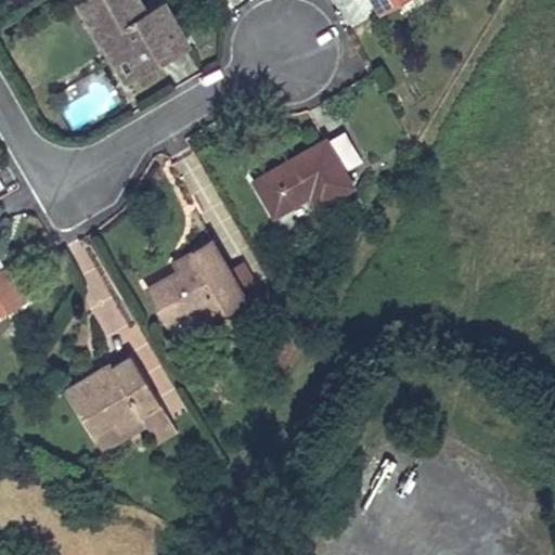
[(127,51),(139,72),(189,42),(165,1),(147,12),(142,15),(132,0),(84,0),(79,3),(102,41),(104,40),(116,33),(127,51)]
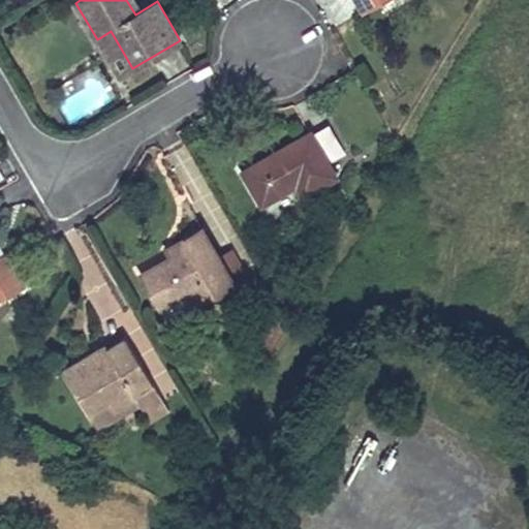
[(133,0),(126,0),(135,14),(141,11),(133,0)]
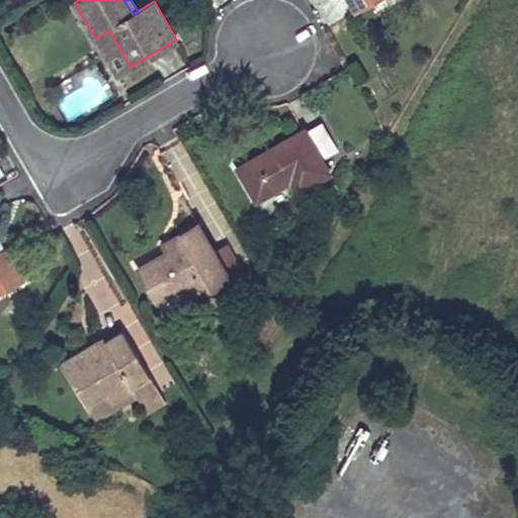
[(351,0),(356,10),(373,0),(351,0)]
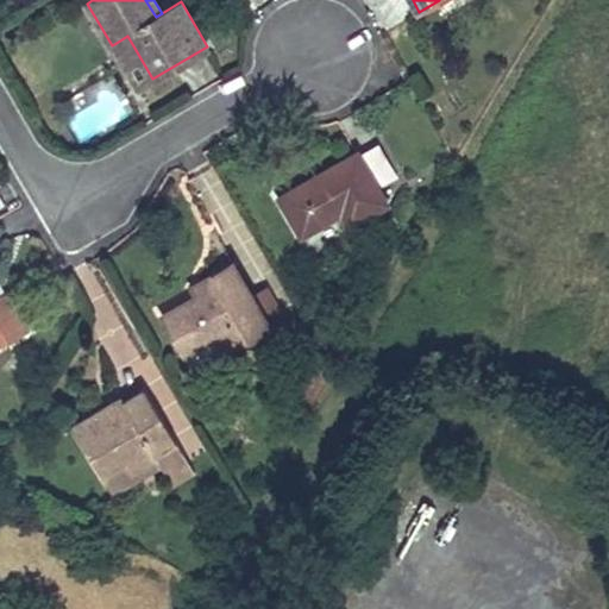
[(114,44),(126,63),(139,56),(127,36),(114,44)]
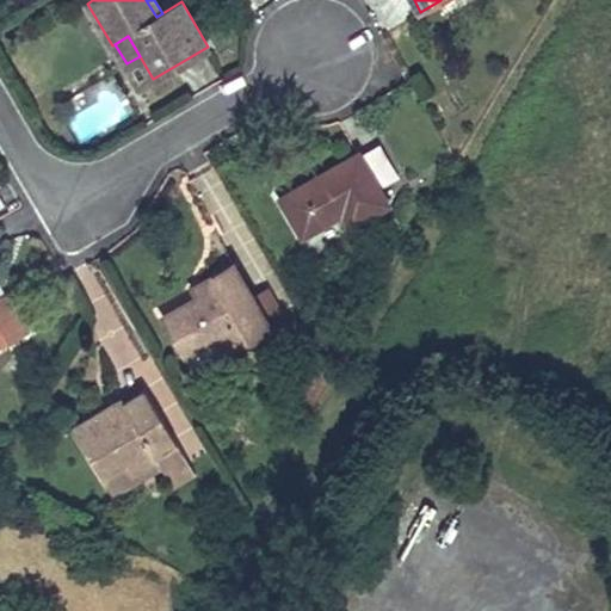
[(153,79),(140,56),(127,63),(140,86),(153,79)]
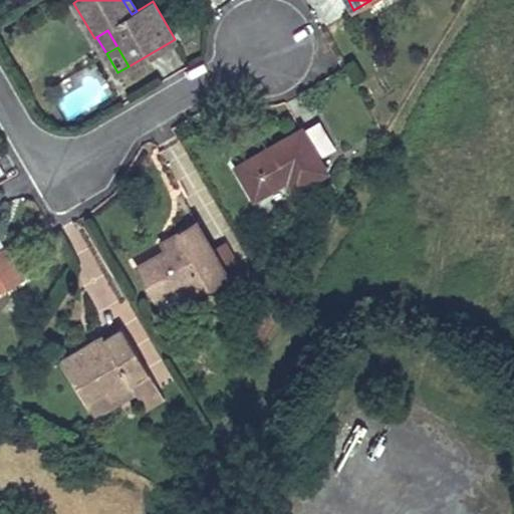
[(68,122),(109,97),(95,74),(54,98),(68,122)]
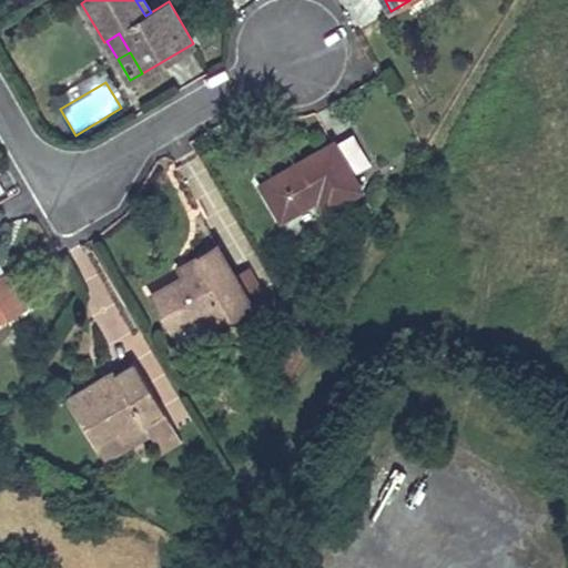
[(334,145),(333,143),(261,185),(281,220),(312,202),(311,199),(316,195),(318,199),(325,211),(361,190),(351,174),(369,164),(352,134),(334,145)]
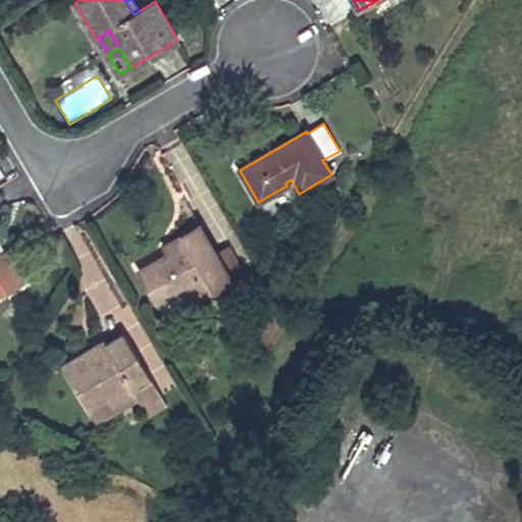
[(95,343),(139,326),(97,218),(69,228),(92,285),(81,290),(92,321),(88,322),(95,343)]
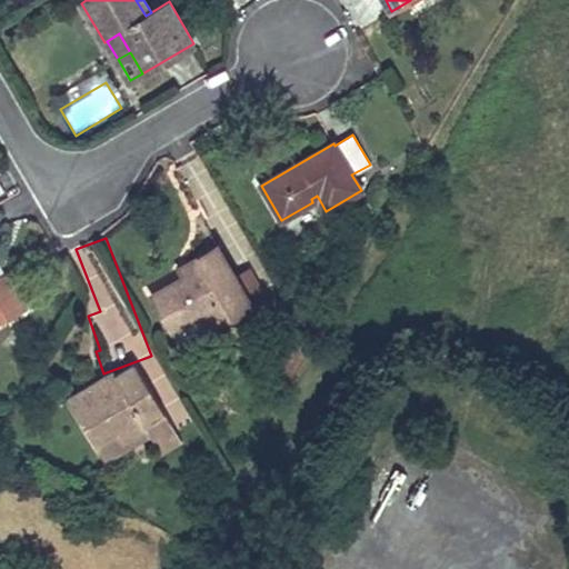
[(186,276),(152,295),(172,330),(203,312),(212,329),(252,307),(238,281),(219,247),(189,263),(193,271),(186,276)]
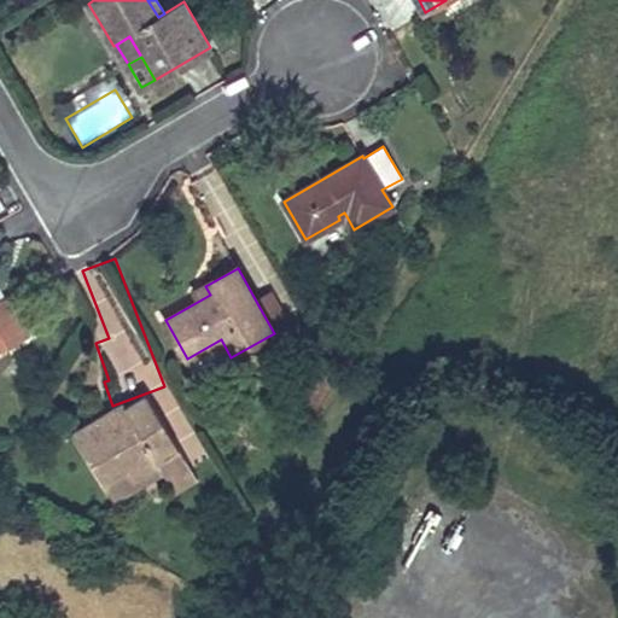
[(202,299),(210,295),(205,286),(196,291),(202,299)]
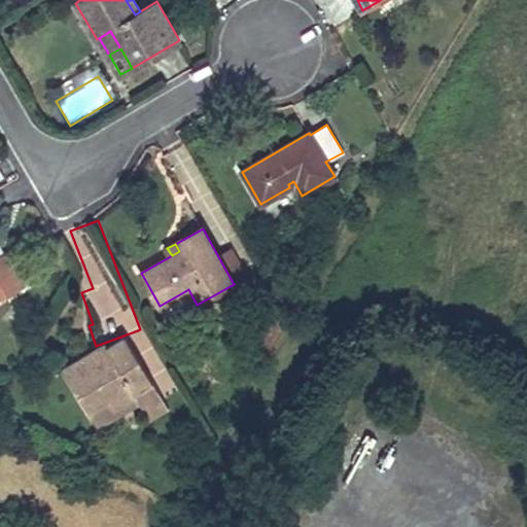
[(234,285),(246,278),(233,253),(220,260),(234,284),(234,285)]
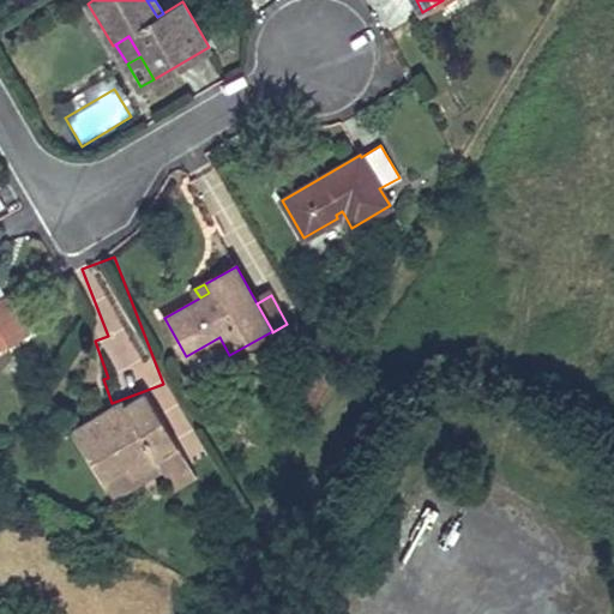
[(0,349),(24,336),(2,296),(0,298),(0,349)]
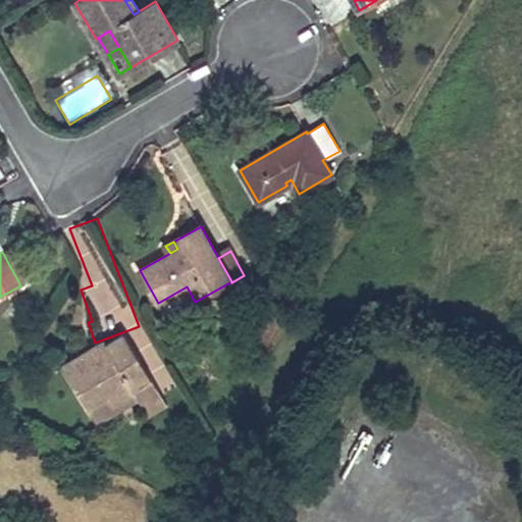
[(187,286),(158,303),(166,318),(195,302),(187,286)]
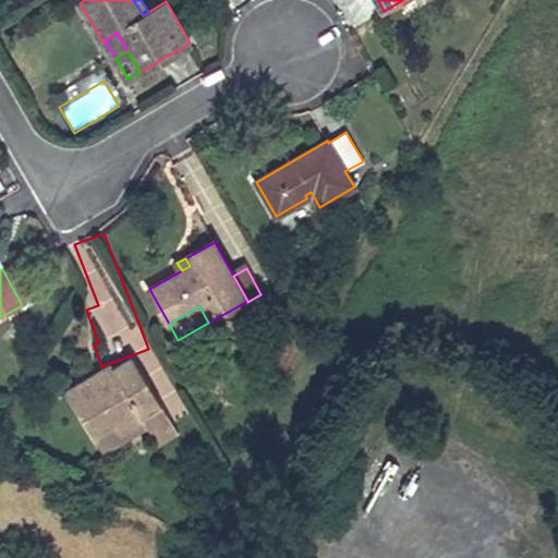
[(159,446),(179,434),(132,356),(113,367),(111,363),(93,374),(97,381),(93,384),(88,376),(65,390),(94,437),(116,424),(121,433),(144,420),(148,427),(159,446)]
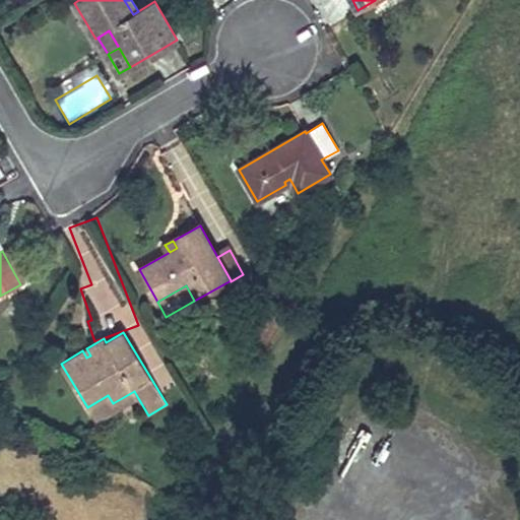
[(138,398),(134,391),(113,403),(108,395),(87,407),(96,423),(138,398)]
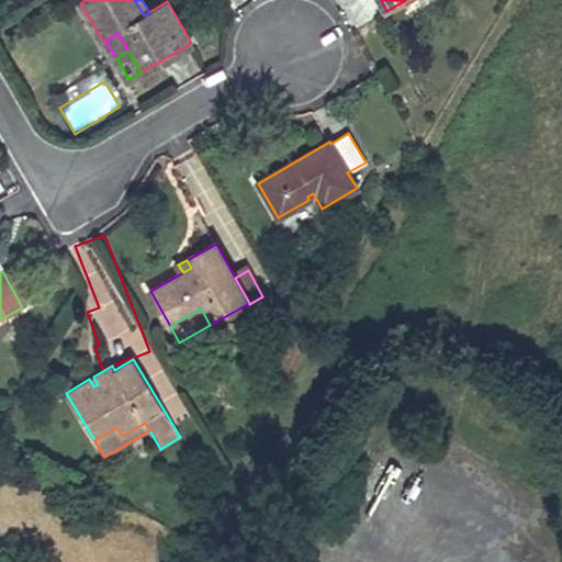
All buildings are outlined.
